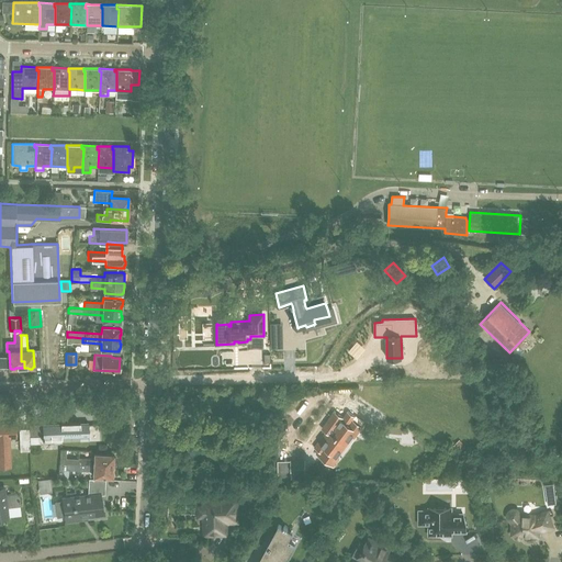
[(362,427),(353,419),(355,417),(348,412),(344,417),(334,412),(326,423),(330,426),(314,448),(318,451),(316,454),(329,464),(336,457),(338,458),(358,431),(361,427),(362,427)]
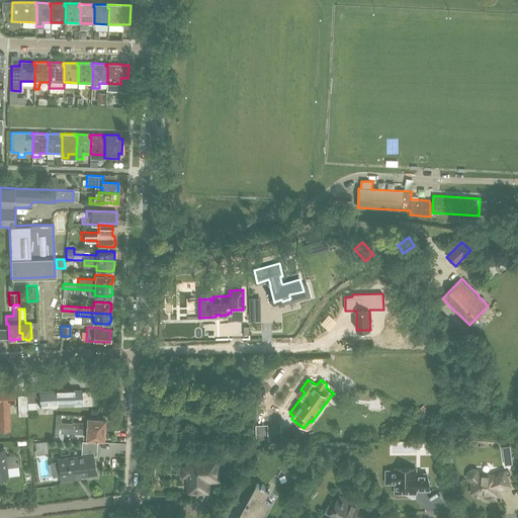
[(51,404),(56,404),(73,403),(73,406),(91,406),(91,392),(81,392),(81,390),(38,391),(38,403),(38,408),(48,407),(52,407),(51,404)]
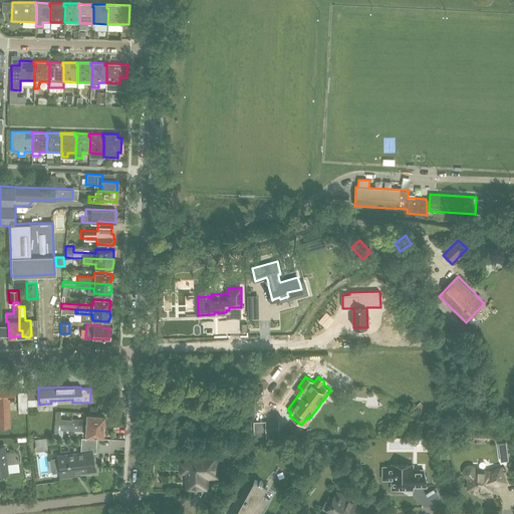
[(8,401),(15,400),(14,388),(0,388),(0,428),(9,428),(8,401)]
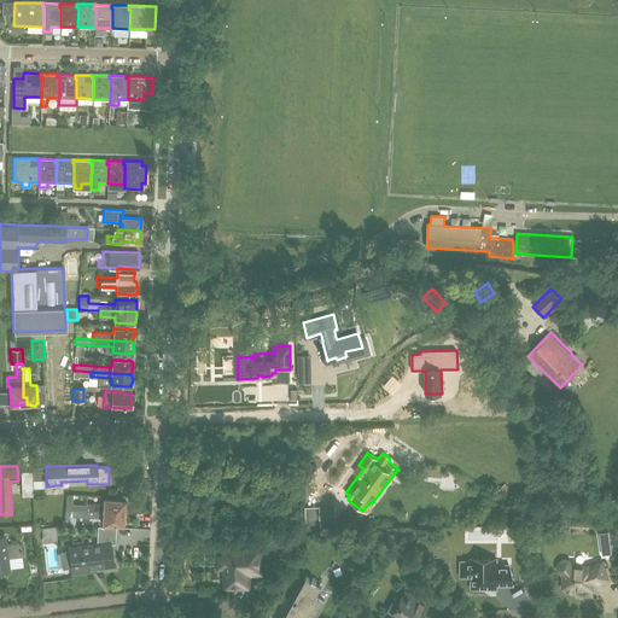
[(87,509),(124,513),(124,507),(126,506),(126,503),(124,502),(124,500),(117,500),(104,499),(103,505),(89,505),(86,503),(86,509),(87,509)]
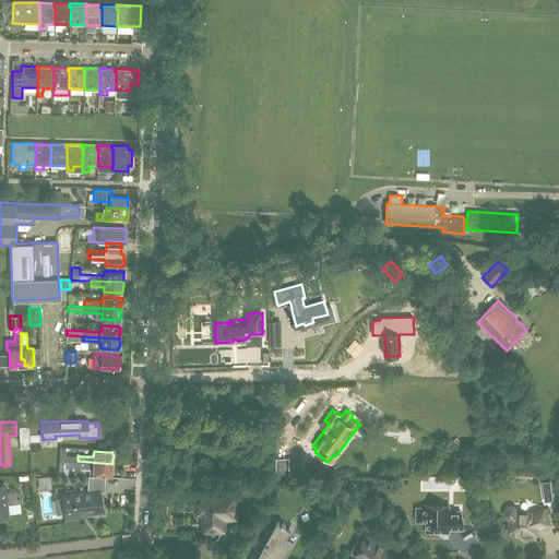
[(304,476),(304,459),(276,459),(276,476),(289,476),(289,477),(304,476)]
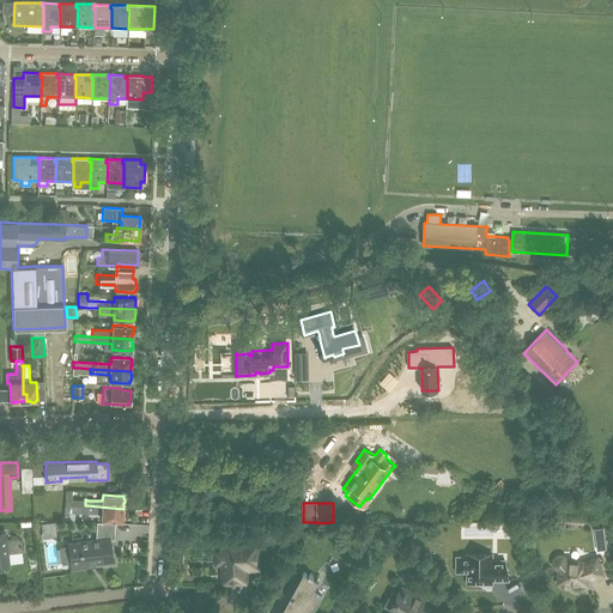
[(123,514),(123,509),(86,505),(85,505),(72,505),(72,511),(102,514),(102,520),(122,521),(122,519),(123,517),(125,515),(123,514)]
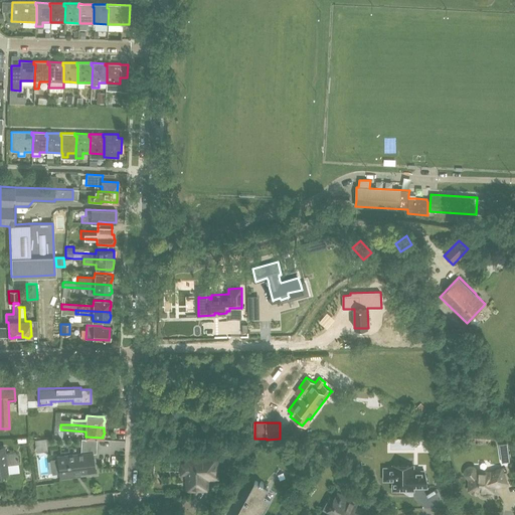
[(35,448),(47,447),(46,439),(34,440),(35,448)]
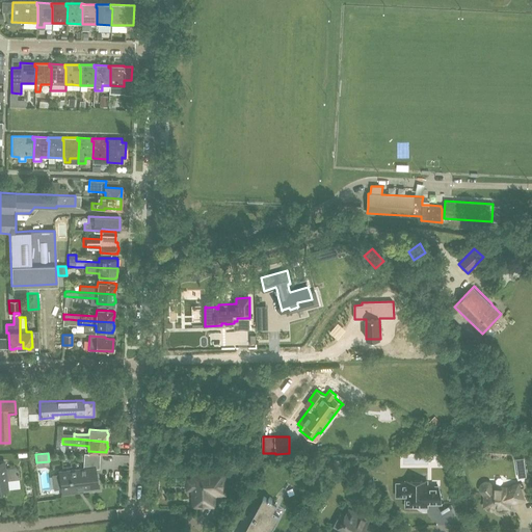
[(83,488),(89,487),(98,486),(96,469),(100,469),(100,468),(99,468),(100,454),(94,454),(83,454),(83,468),(58,471),(61,495),(83,491),(83,488)]
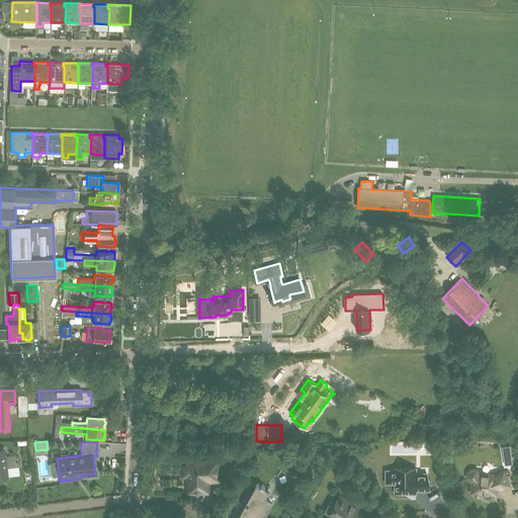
[(502,447),(505,465),(512,464),(510,446),(502,447)]
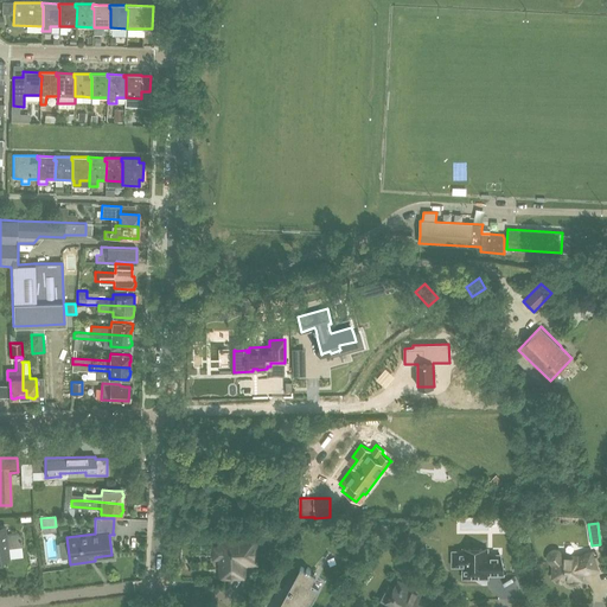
[(0,560),(8,558),(7,548),(21,547),(20,536),(19,536),(18,532),(5,534),(4,526),(0,526),(0,560)]
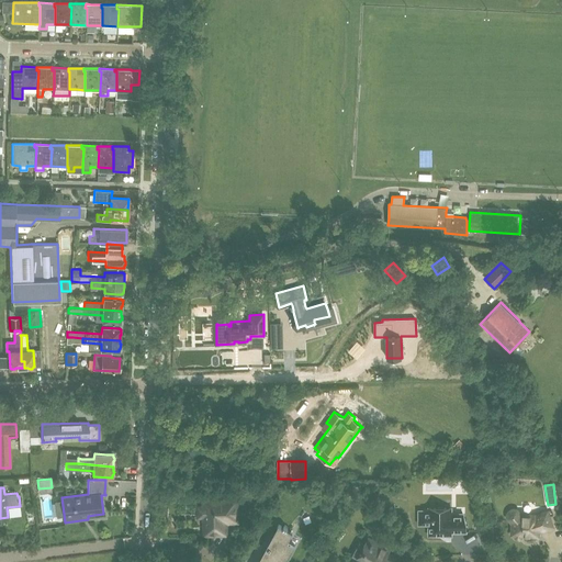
[(248,487),(244,495),(251,501),(257,493),(248,487)]
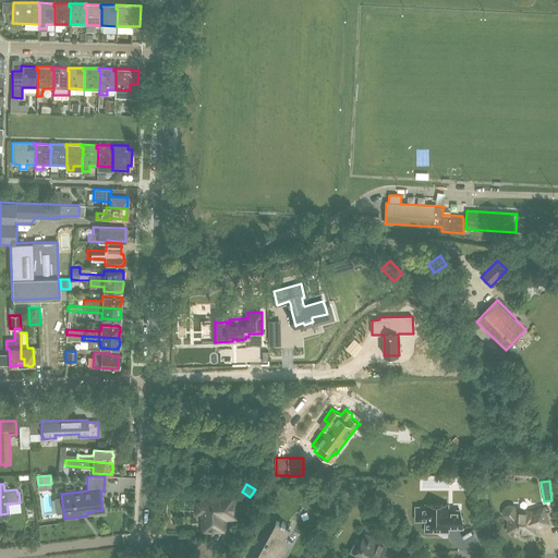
[(203,498),(203,502),(196,502),(197,514),(204,513),(204,530),(221,530),(221,522),(221,521),(220,520),(220,519),(222,516),(223,517),(225,517),(226,517),(230,517),(231,517),(232,517),(233,516),(234,514),(234,513),(234,497),(203,498)]
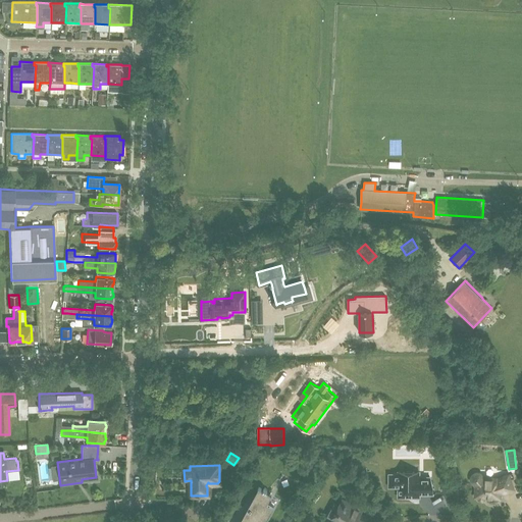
[(389,486),(390,486),(399,486),(399,497),(419,497),(419,493),(432,493),(432,485),(430,477),(419,477),(419,472),(399,472),(399,474),(389,474),(389,486)]
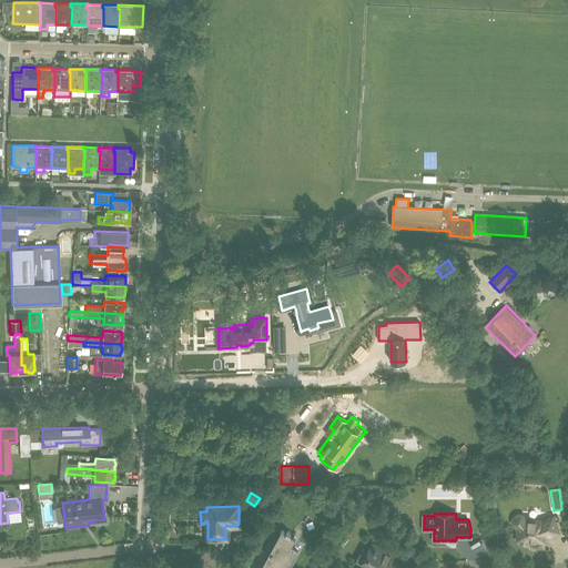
[(527,544),(528,541),(545,543),(545,537),(559,533),(554,516),(541,520),(527,520),(523,515),(520,515),(519,515),(518,515),(517,515),(516,516),(515,517),(514,518),(513,519),(513,520),(513,523),(513,524),(517,529),(517,541),(520,541),(520,544),(527,544)]
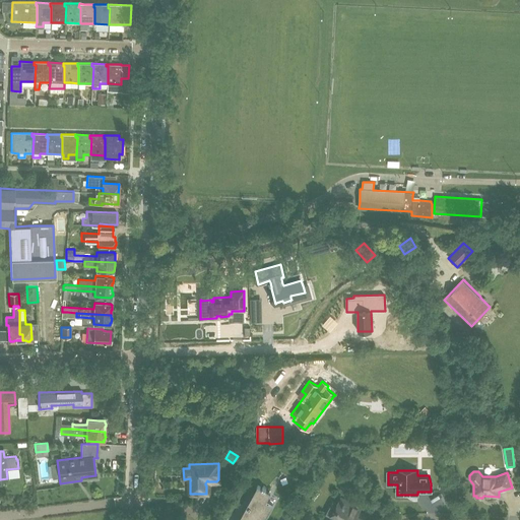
[(267,515),(269,512),(270,512),(273,505),(266,501),(271,493),(266,490),(266,489),(263,486),(262,488),(258,485),(257,488),(256,490),(253,495),(257,499),(251,506),(250,505),(248,507),(249,508),(239,519),(240,519),(264,519),(266,518),(265,518),(267,515)]
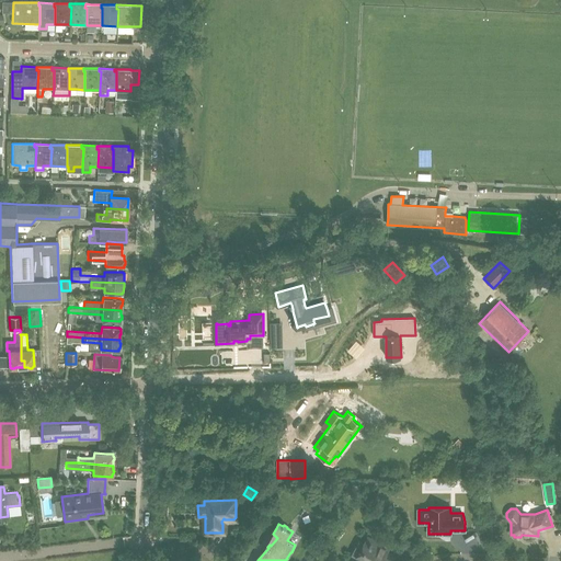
[(368,537),(364,544),(362,548),(361,548),(359,550),(361,551),(357,558),(363,560),(389,560),(393,556),(387,552),(389,549),(368,537)]
